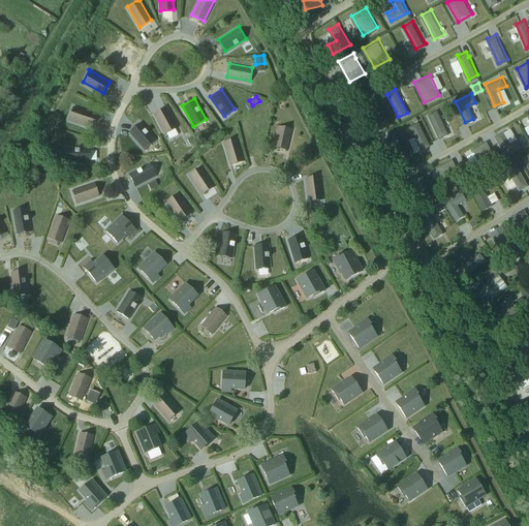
[(389,123),(377,99),(368,103),(378,127),(389,123)]
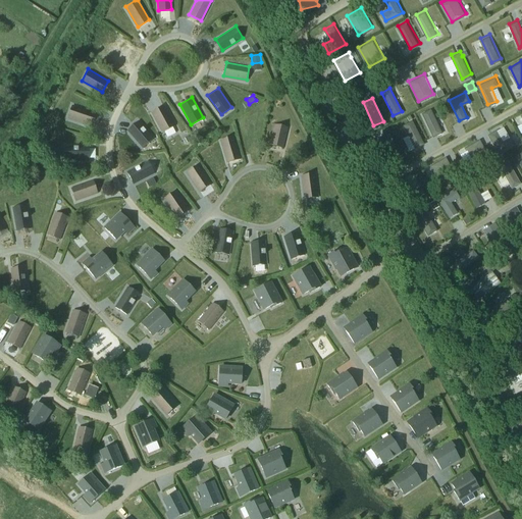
[(91,123),(95,111),(72,103),(68,116),(91,123)]
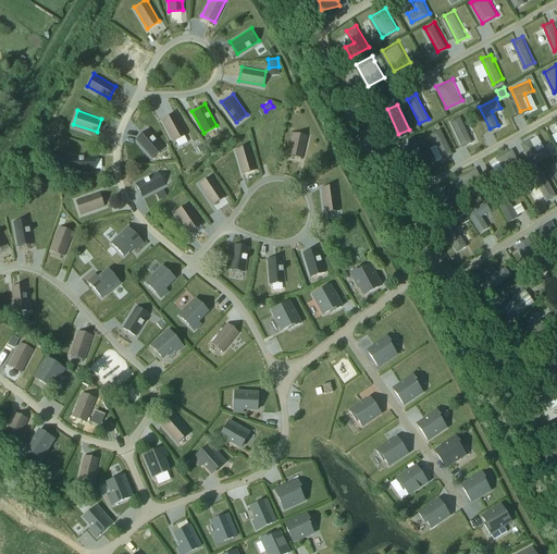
[(162,118),(174,139),(186,133),(174,111),(162,118)]
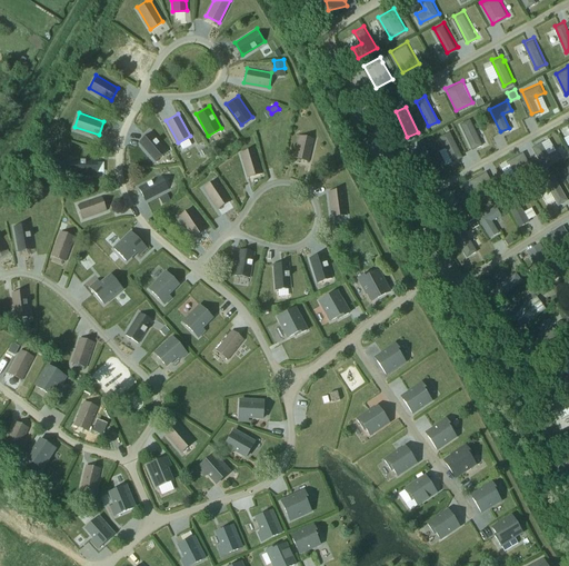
[(481,142),(470,118),(460,122),(471,147),(481,142)]
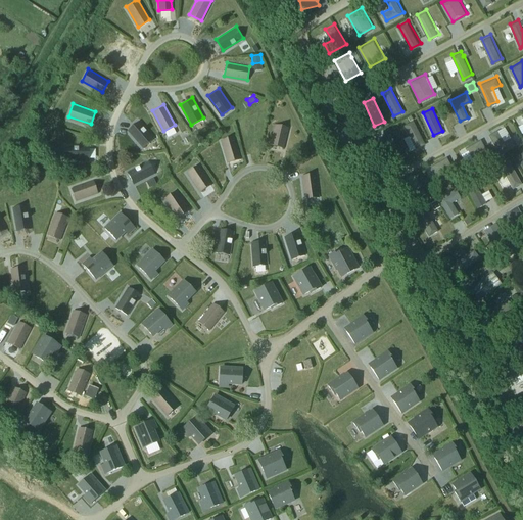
[(128,129),(143,147),(153,138),(138,121),(128,129)]
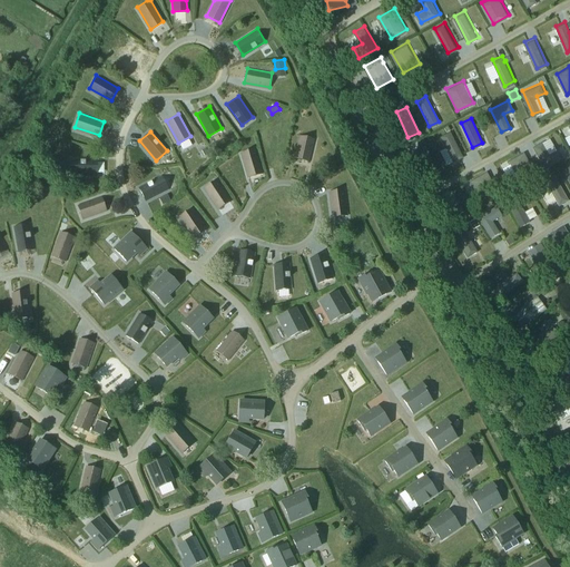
[(450,132),(440,136),(453,162),(463,156),(450,132)]
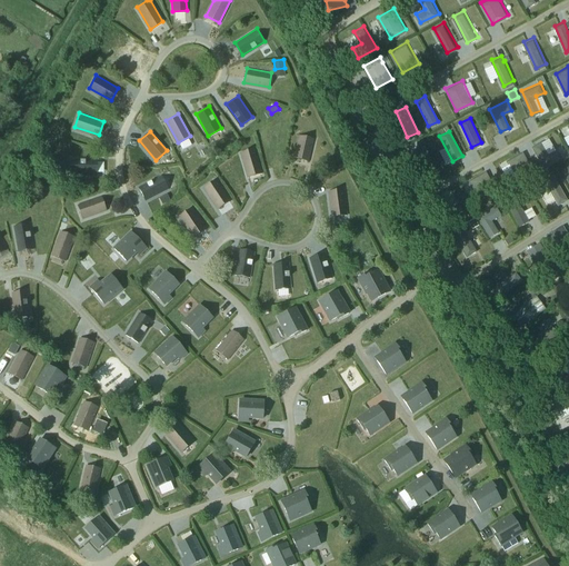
[(313,137),(299,133),(293,156),(308,159),(313,137)]
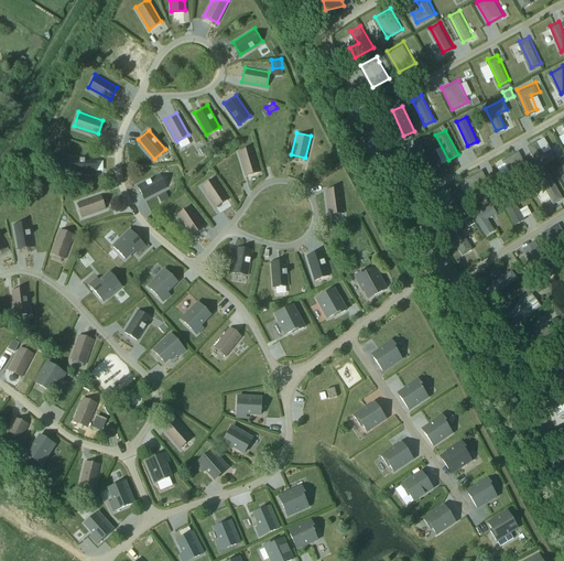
[(412,138),(415,143),(421,141),(419,135),(412,138)]
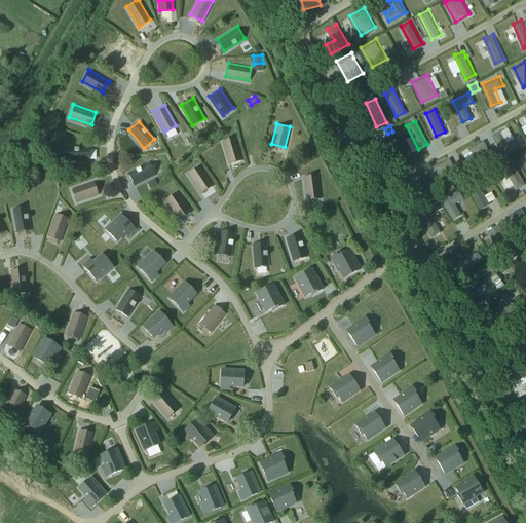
[(509,140),(501,128),(493,134),(504,153),(521,144),(519,141),(516,136),(509,140)]
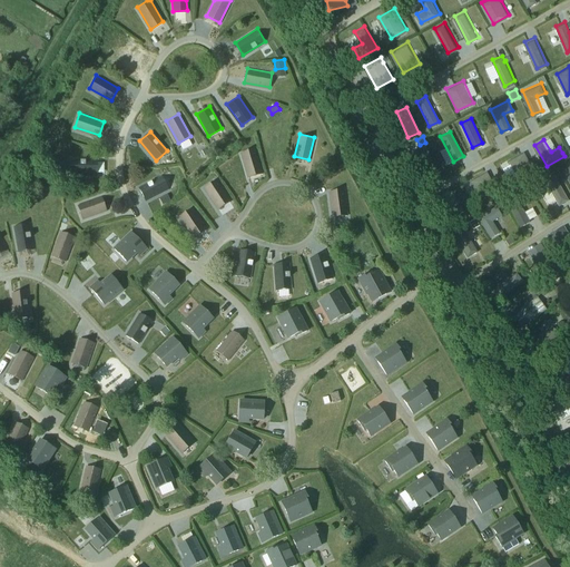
[(435,166),(424,144),(408,152),(419,174),(435,166)]
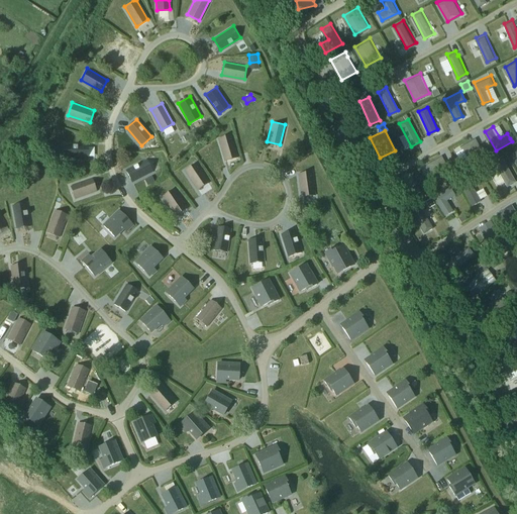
[(225,160),(237,156),(231,133),(218,137),(225,160)]
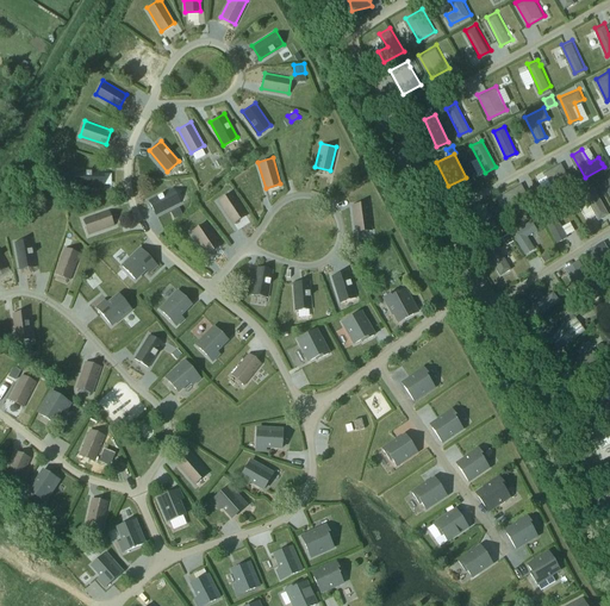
[(574,183),(561,160),(545,169),(556,193),(574,183)]
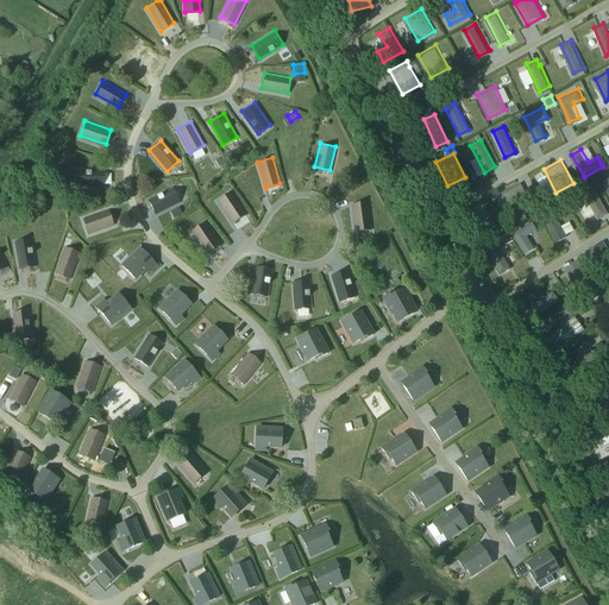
[(76,184),(104,184),(104,169),(76,169),(76,184)]
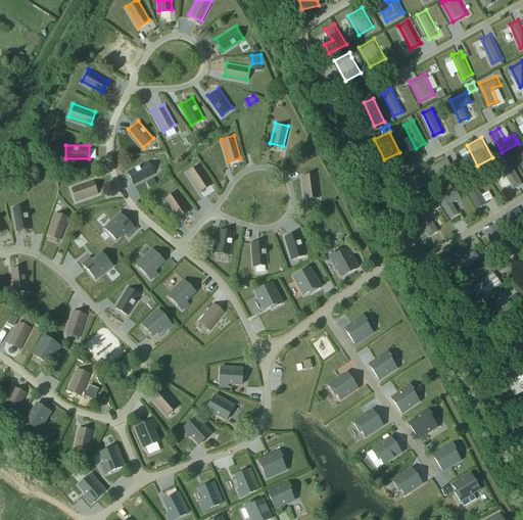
[(457,172),(447,154),(433,162),(442,180),(457,172)]
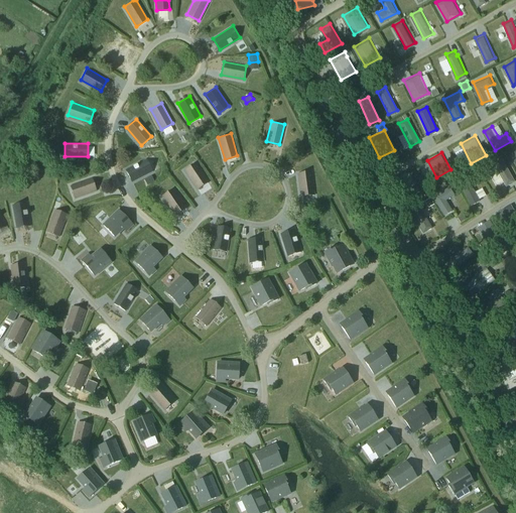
[(126,168),(131,180),(152,169),(146,158),(126,168)]
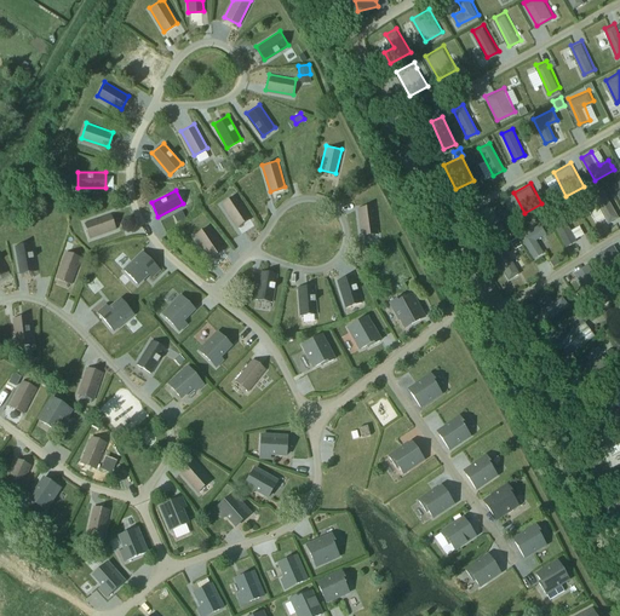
[(603,191),(592,197),(608,225),(619,219),(603,191)]
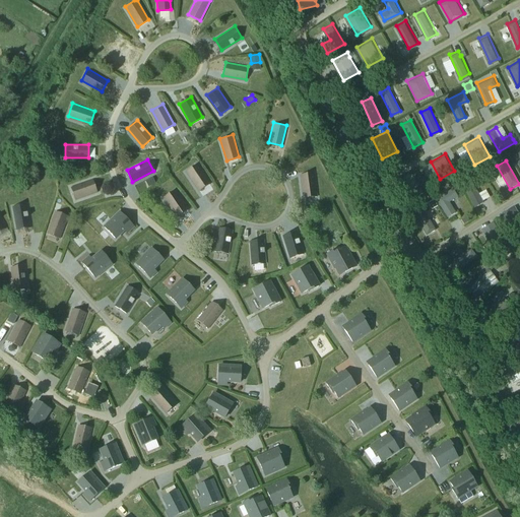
[(199,189),(210,182),(197,163),(186,170),(199,189)]
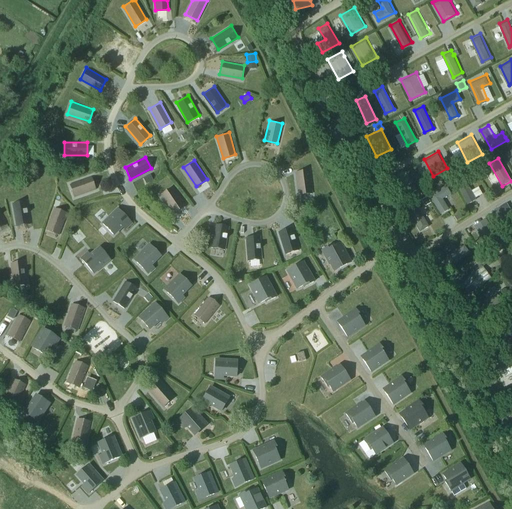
[(296,171),(299,193),(312,192),(309,169),(296,171)]
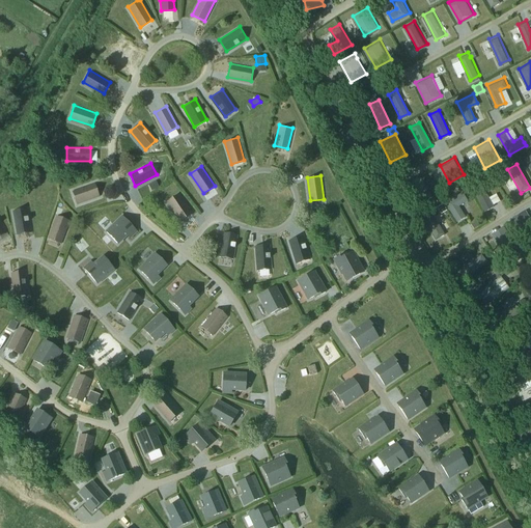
[(421,191),(415,179),(406,185),(417,204),(435,195),(429,187),(421,191)]
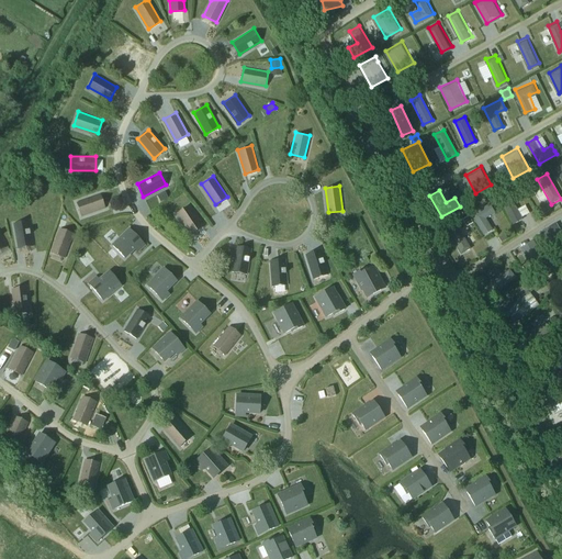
[(105,205),(100,192),(77,201),(81,214),(105,205)]
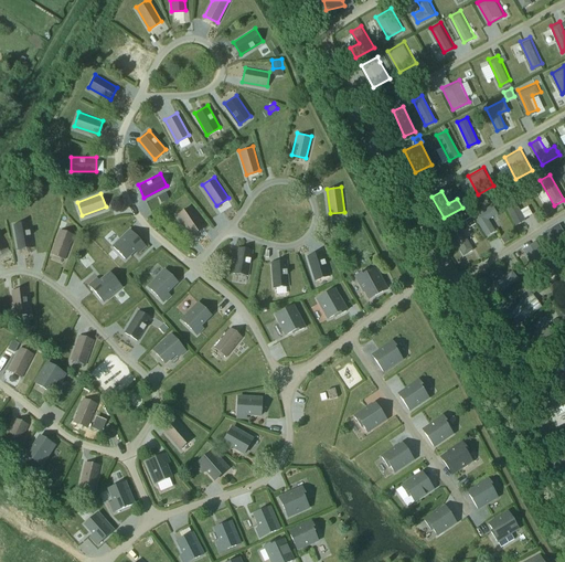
[(511,193),(500,200),(514,225),(525,220),(511,193)]
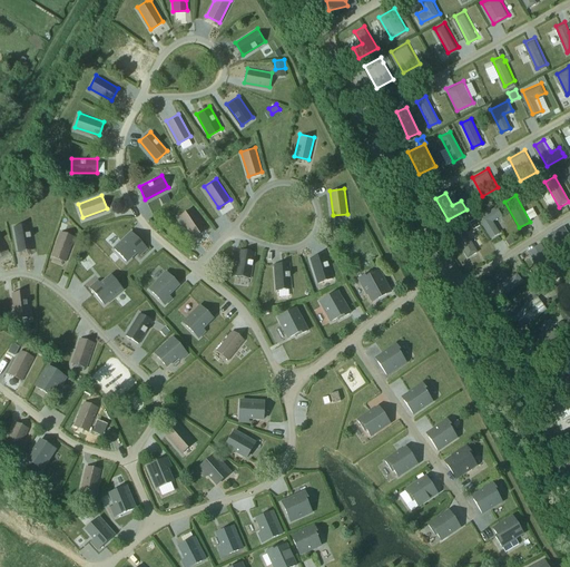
[(497,206),(477,217),(489,238),(499,233),(492,222),(502,216),(497,206)]
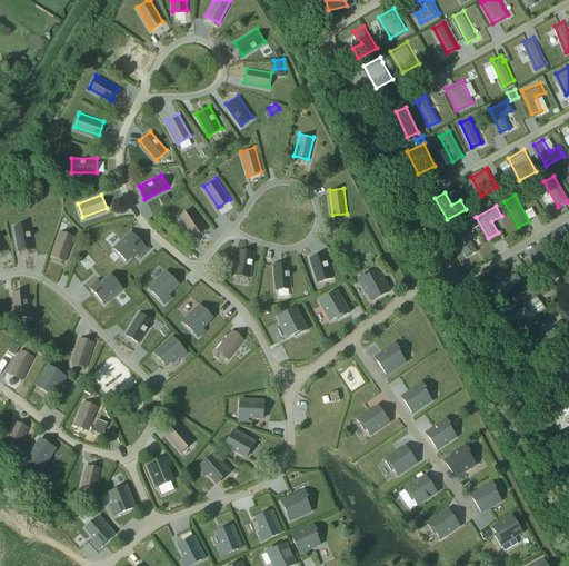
[(193,236),(206,228),(191,207),(179,215),(193,236)]
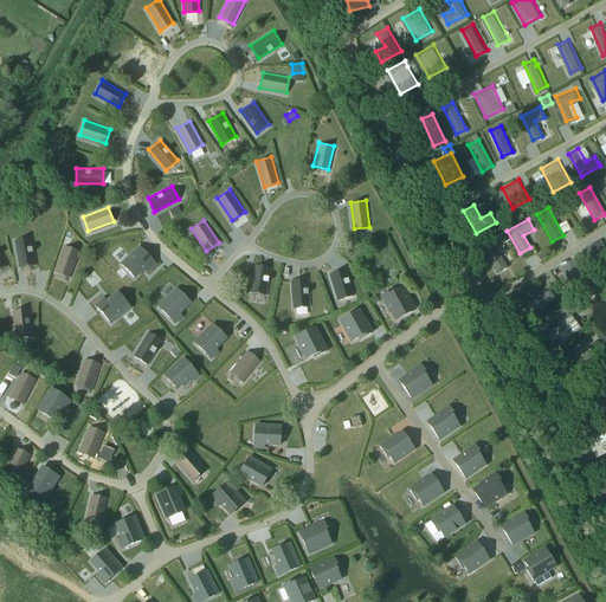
[(492,226),(487,231),(489,235),(496,232),(492,226)]
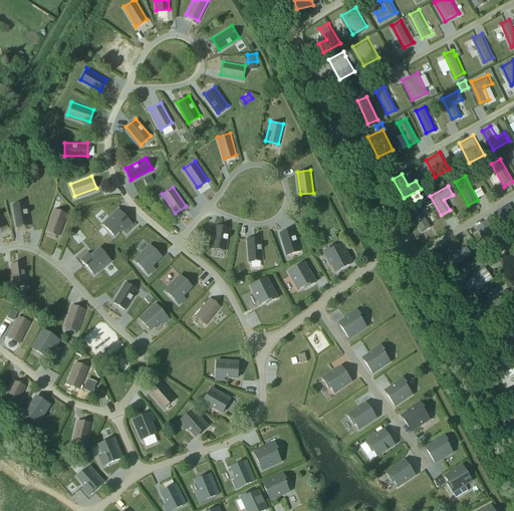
[(433,202),(429,195),(423,199),(427,205),(433,202)]
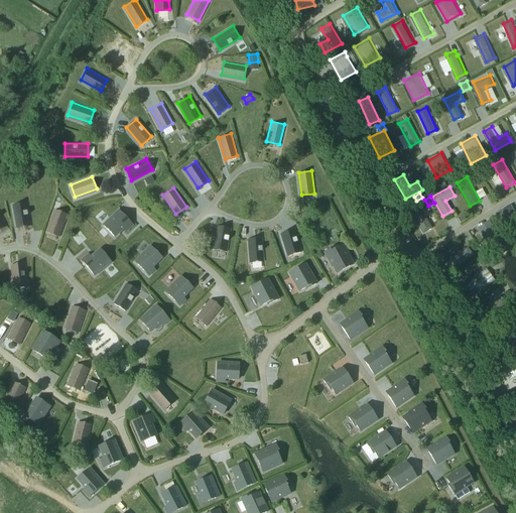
[(17,226),(30,224),(26,202),(13,204),(17,226)]
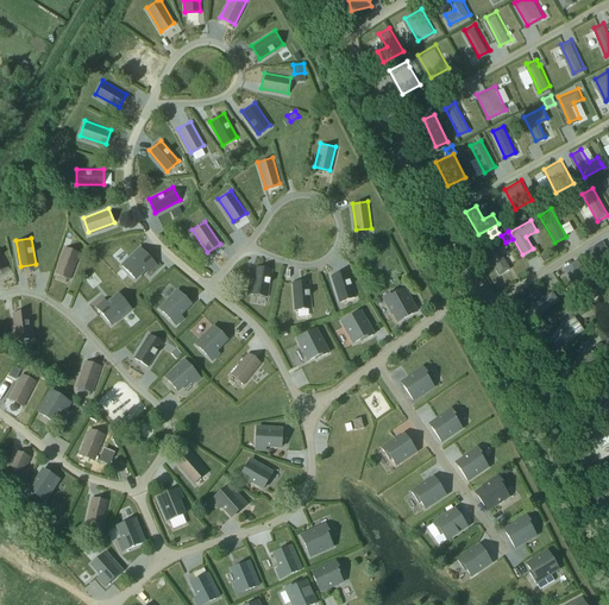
[(608,270),(608,251),(602,240),(586,250),(602,275),(608,270)]
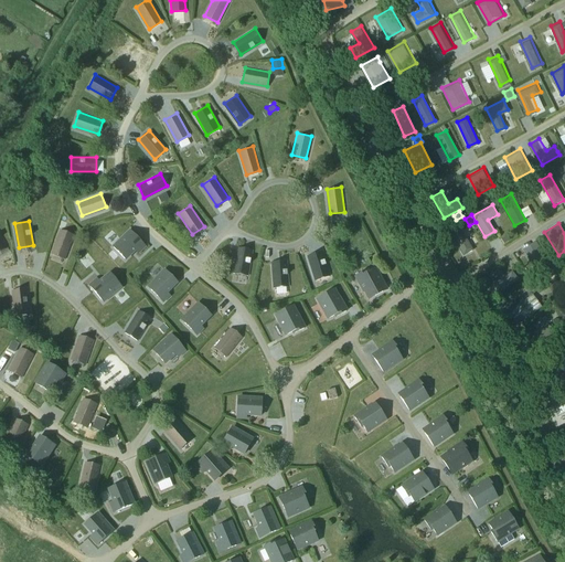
[(458,224),(450,229),(464,252),(468,250),(469,250),(472,248),(472,246),(470,244),(469,243),(458,224)]
